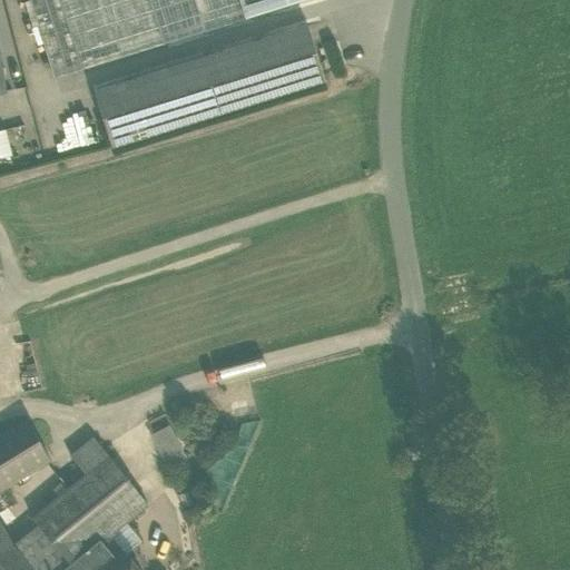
[(29,0),(55,79),(246,19),(239,0),(29,0)]
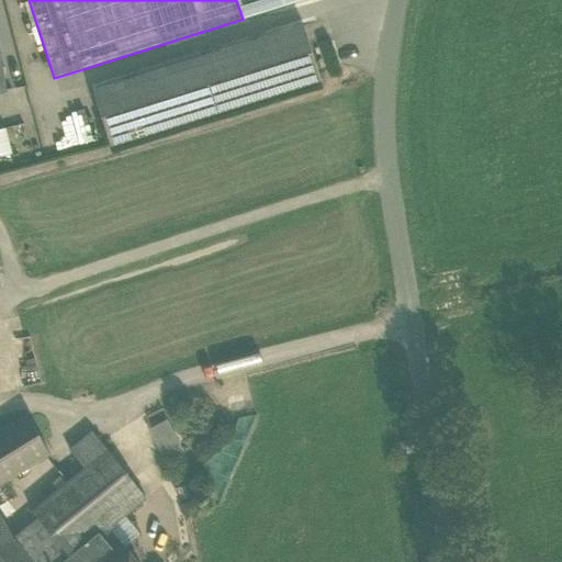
[(236,0),(243,19),(303,0),(236,0)]
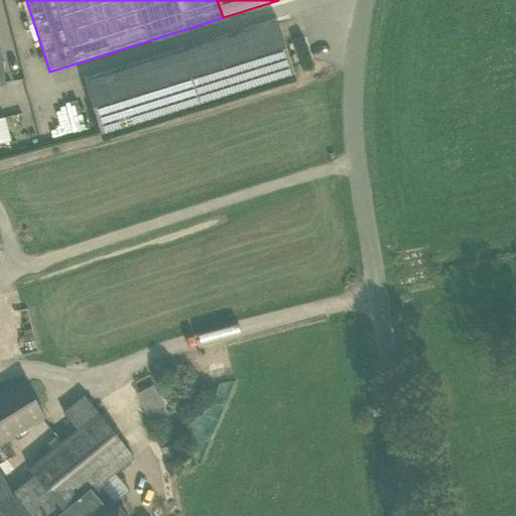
[(278,23),(86,84),(101,134),(294,75),(278,23)]
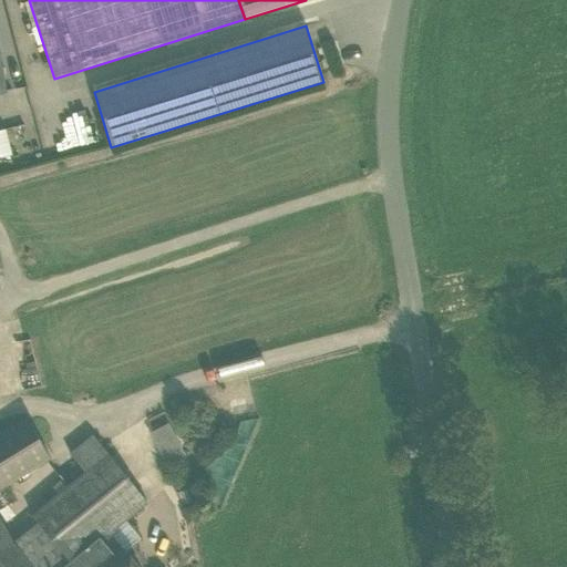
[(3,126),(0,127),(0,155),(11,153),(3,126)]
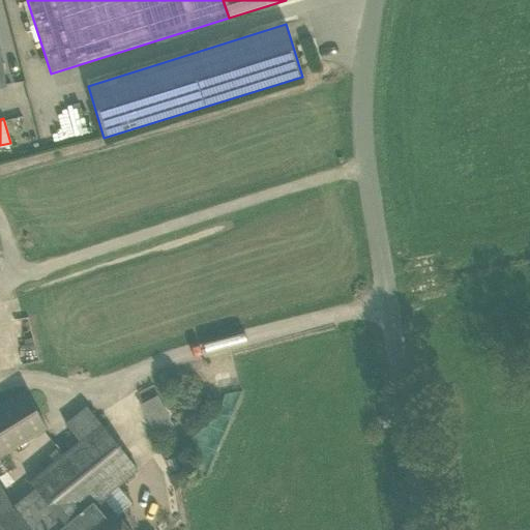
[(0,408),(0,457),(49,428),(28,391),(0,408)]
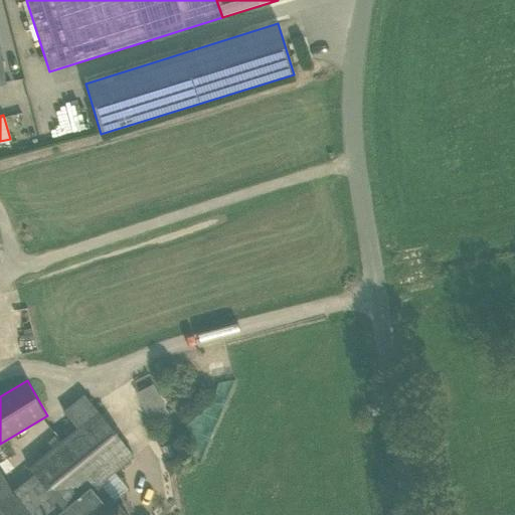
[(148,420),(165,411),(151,382),(134,390),(148,420)]
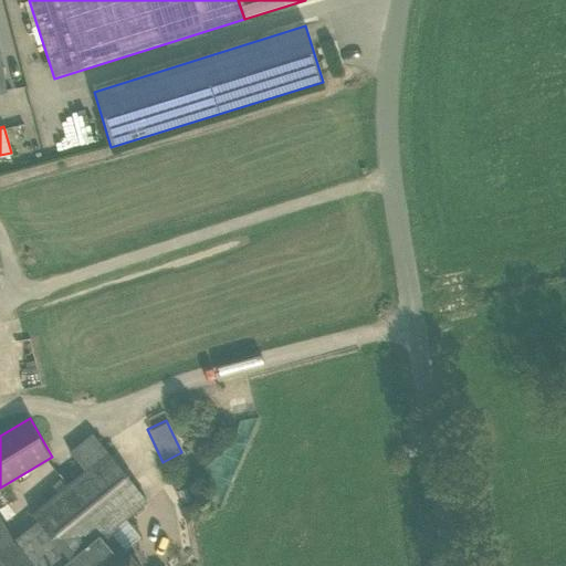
[(93,435),(70,453),(85,472),(108,454),(93,435)]
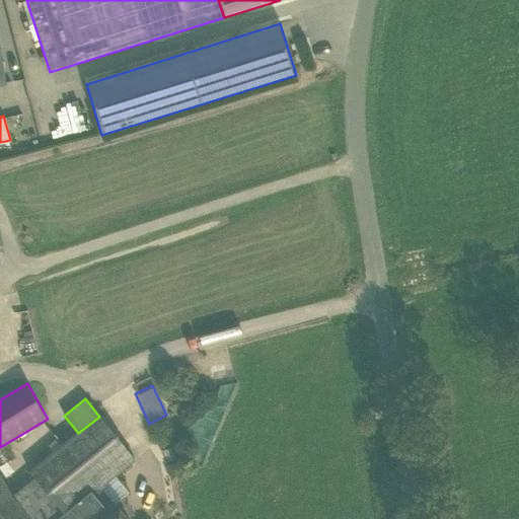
[(135,459),(99,417),(78,433),(63,445),(98,489),(135,459)]
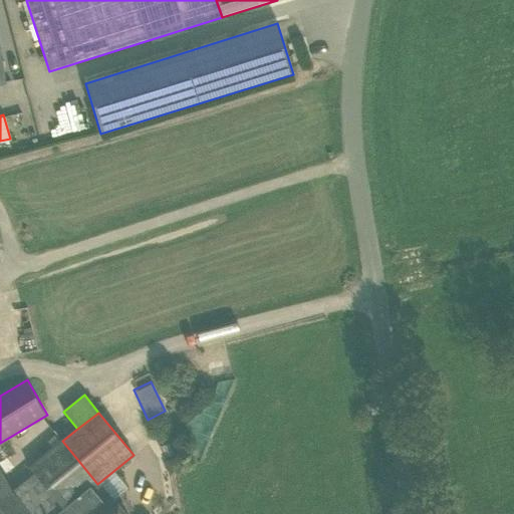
[(56,434),(45,443),(51,450),(29,468),(34,475),(0,498),(0,513),(95,513),(111,501),(97,484),(62,441),(56,434)]
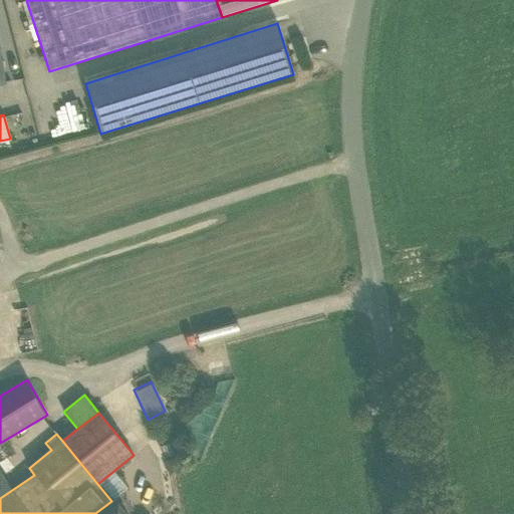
[(111,501),(95,513),(123,513),(112,500),(111,501)]
